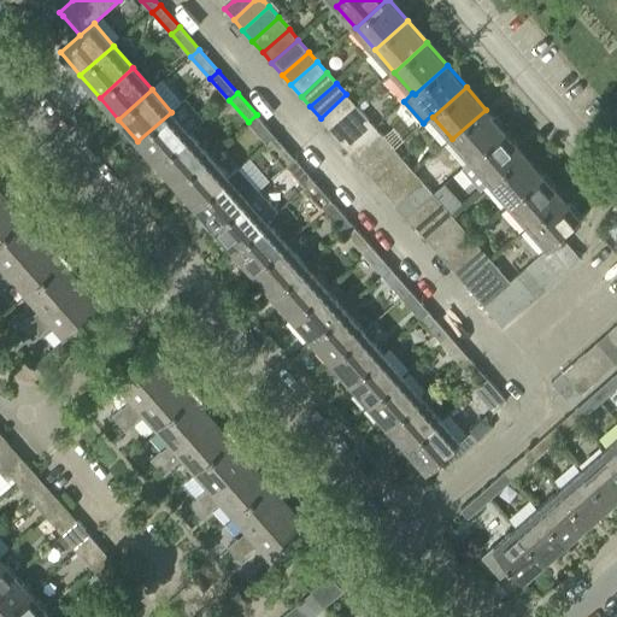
[(330,129),(356,106),(346,94),(321,118),(330,129)]
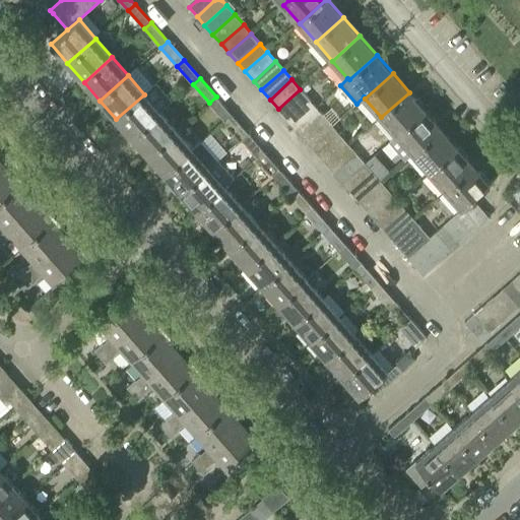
[(156,83),(144,94),(116,119),(132,137),(160,113),(173,102),(156,83)]
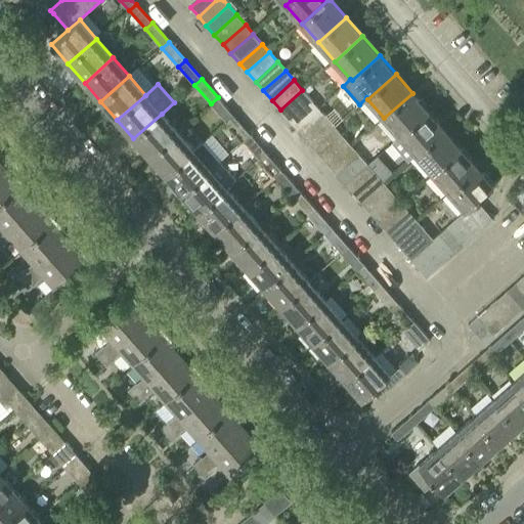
[(297,129),(319,108),(302,90),(280,110),(297,129)]
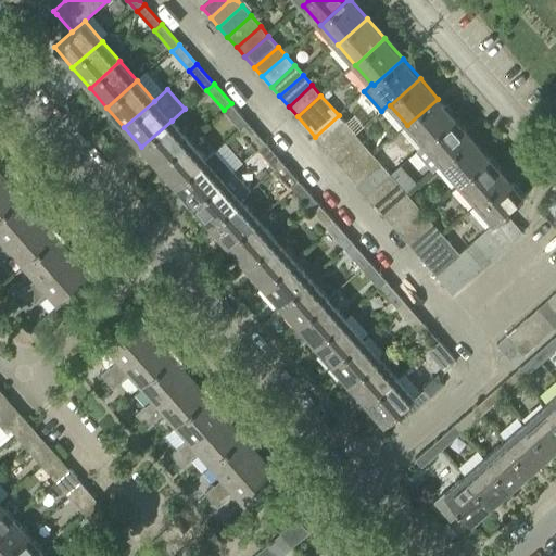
[(426,144),(455,118),(438,99),(407,125),(424,143),(426,144)]
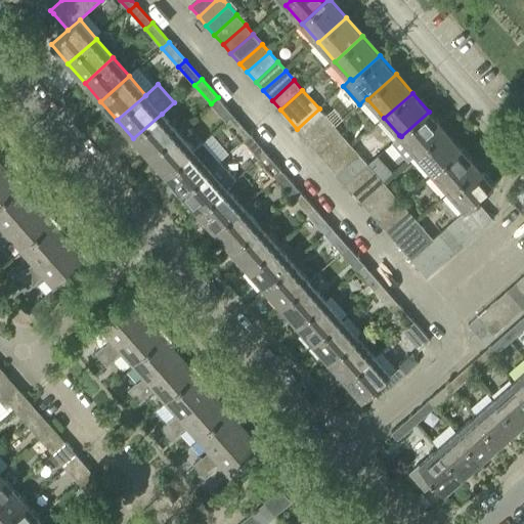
[(227,122),(233,116),(218,97),(211,103),(227,122)]
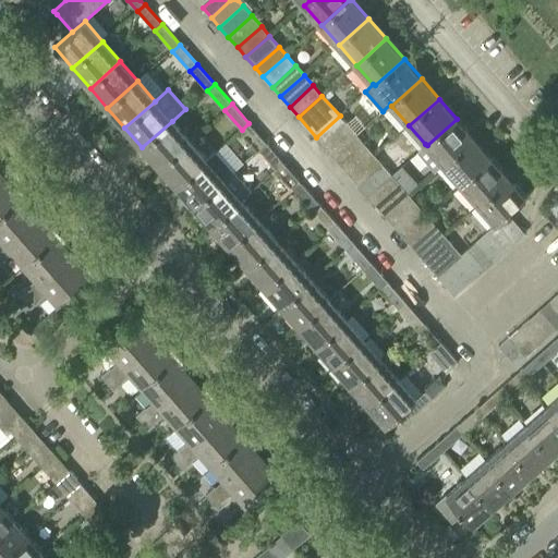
[(325,147),(349,126),(340,116),(316,137),(325,147)]
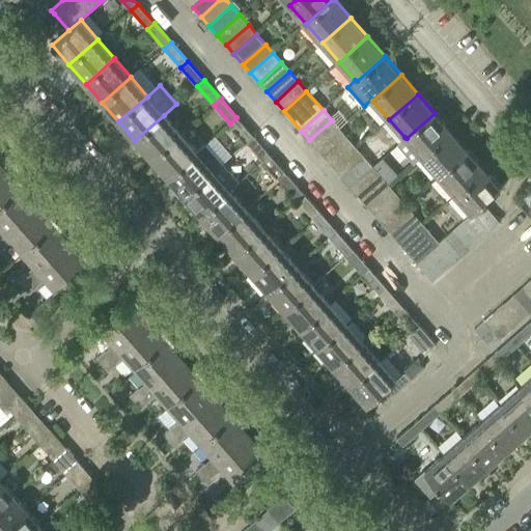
[(423,158),(451,132),(435,113),(407,138),(404,137),(397,143),(413,162),(421,155),(423,158)]
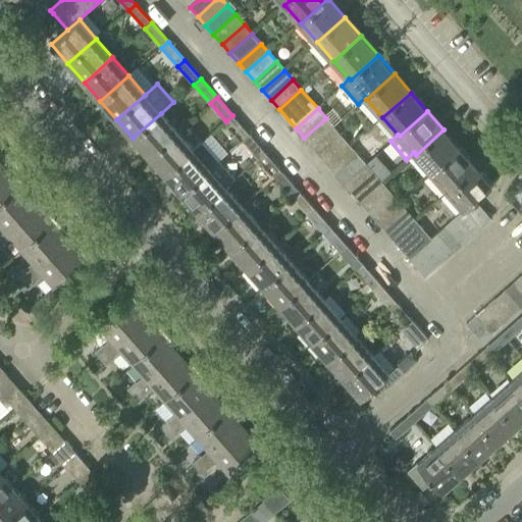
[(149,156),(177,132),(161,113),(133,138),(149,156)]
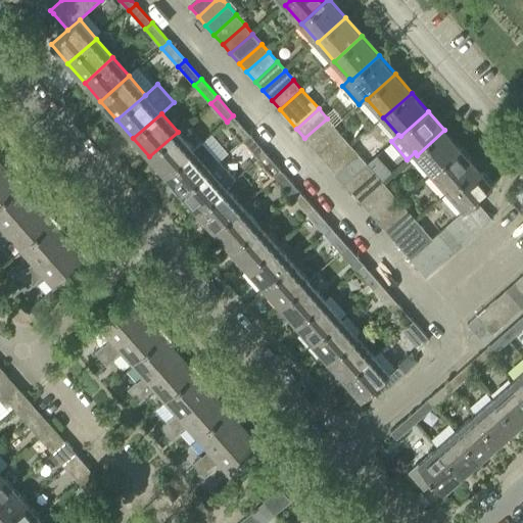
[(243,141),(250,135),(233,115),(227,122),(243,141)]
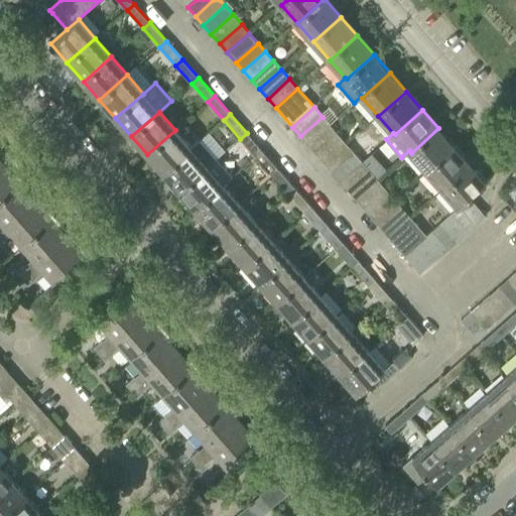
[(308,145),(331,126),(323,117),(300,136),(308,145)]
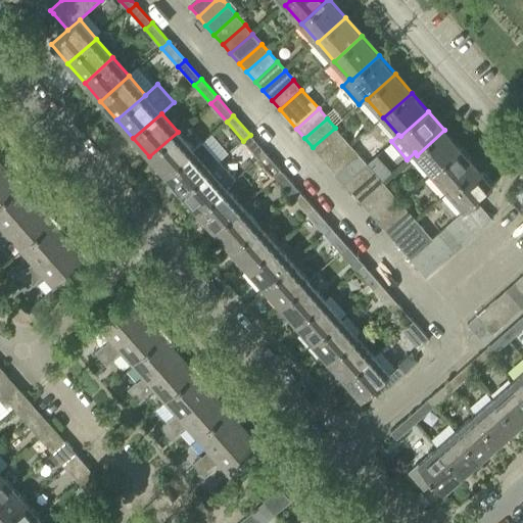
[(321,156),(343,137),(335,128),(313,147),(321,156)]
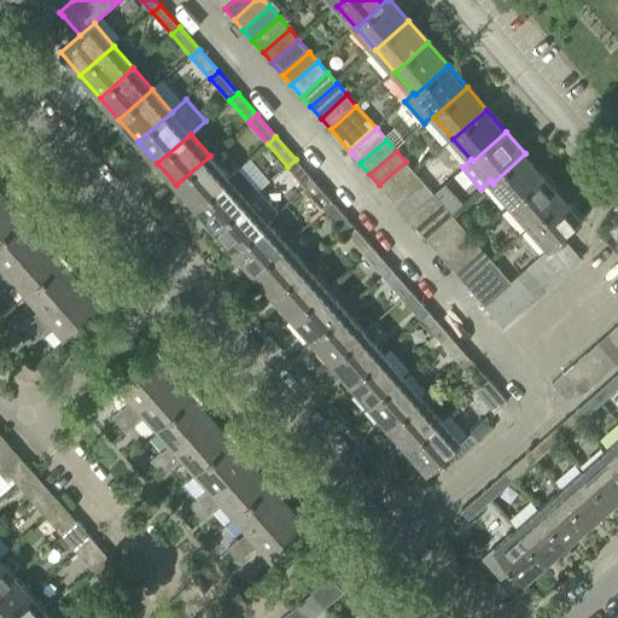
[(511,204),(544,175),(525,153),(493,184),(511,204)]
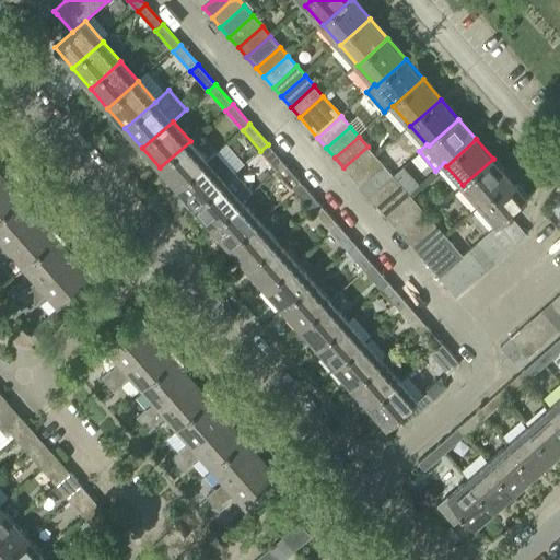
[(177,187),(208,161),(190,141),(160,167),(177,187)]
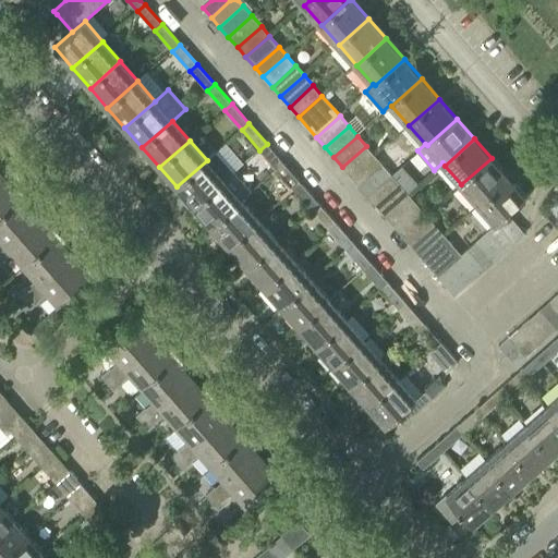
[(276,169),(283,164),(267,144),(259,150),(276,169)]
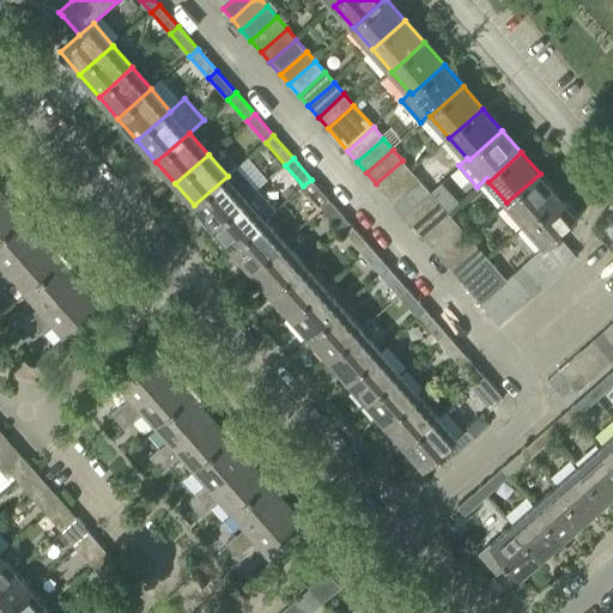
[(386,194),(412,171),(402,161),(376,183),(386,194)]
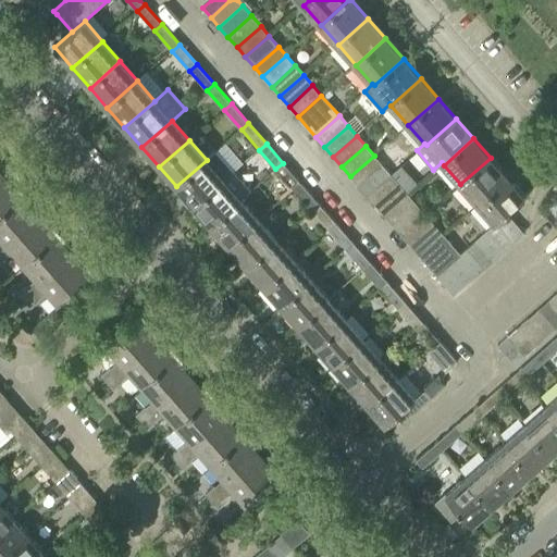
[(215,152),(207,160),(176,186),(194,206),(224,180),(233,172),(215,152)]
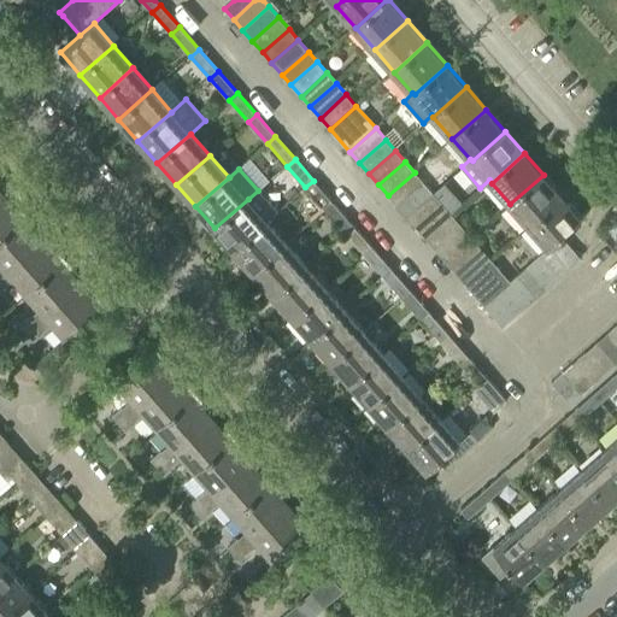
[(398,206),(424,183),(415,172),(388,195),(398,206)]
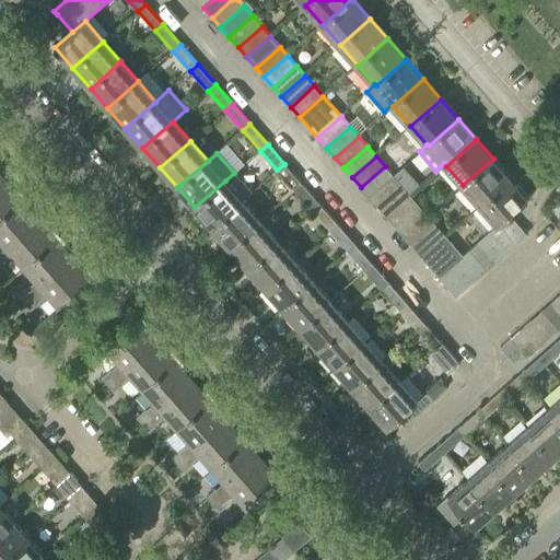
[(480,206),(511,178),(493,159),(463,185),(480,206)]
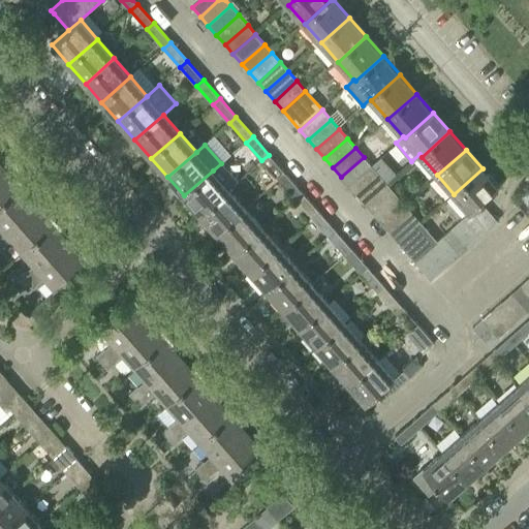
[(279,180),(285,174),(269,155),(261,160),(279,180)]
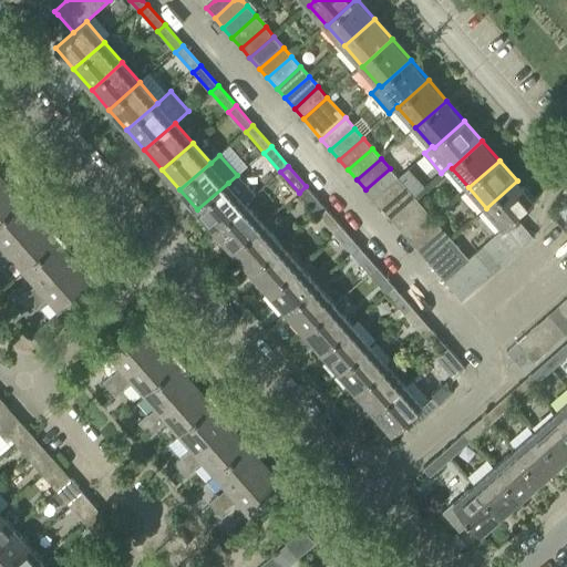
[(374,199),(399,178),(390,168),(366,189),(374,199)]
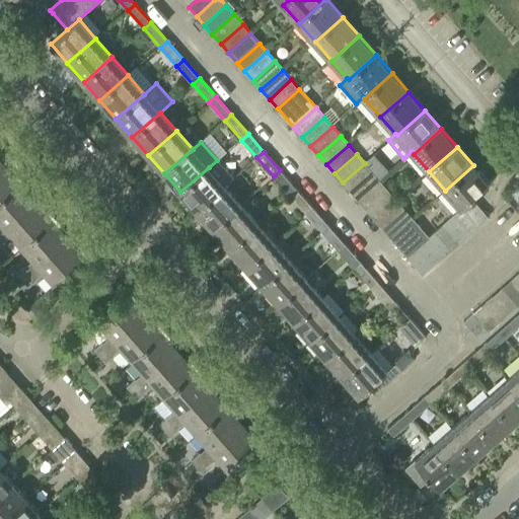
[(217,160),(209,167),(180,192),(197,210),(224,186),(235,176),(219,158),(217,160)]
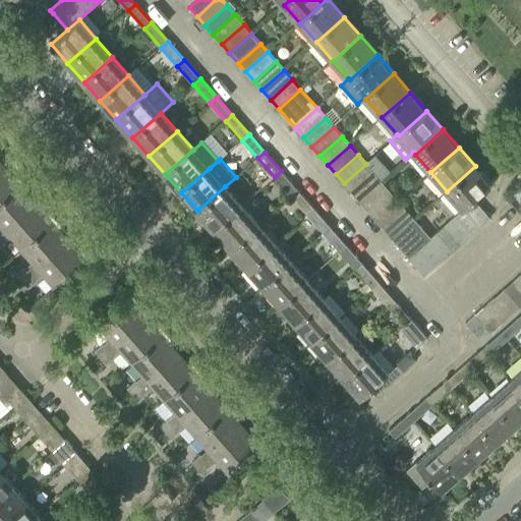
[(352,193),(374,173),(366,164),(344,183),(352,193)]
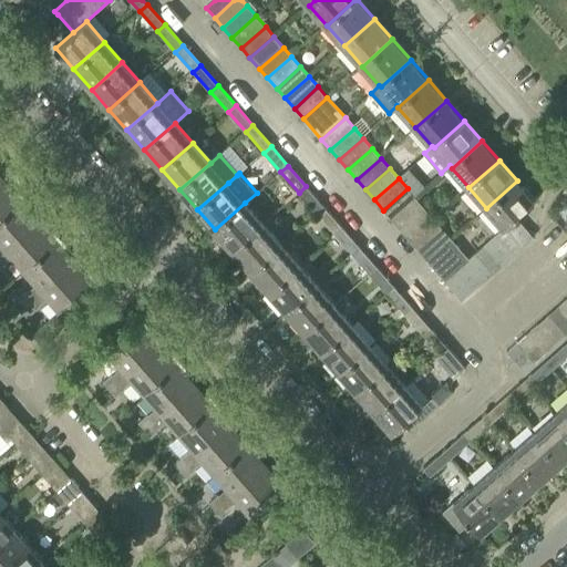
[(507,226),(517,217),(535,202),(517,181),(486,208),(505,228),(507,226)]
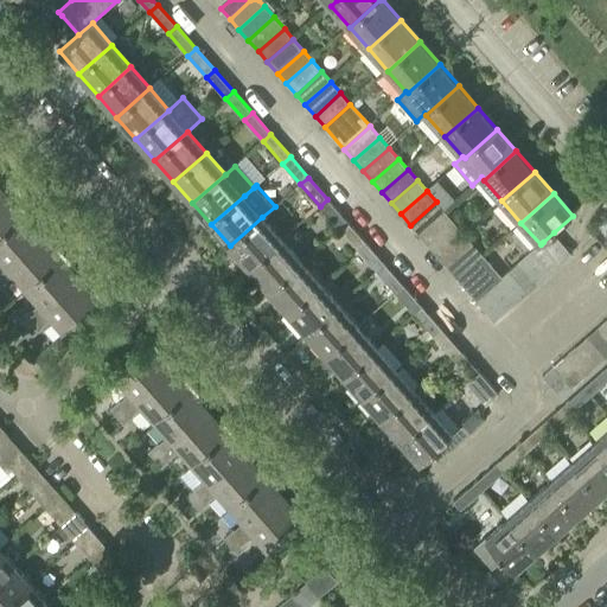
[(0,237),(24,217),(5,195),(0,198),(0,237)]
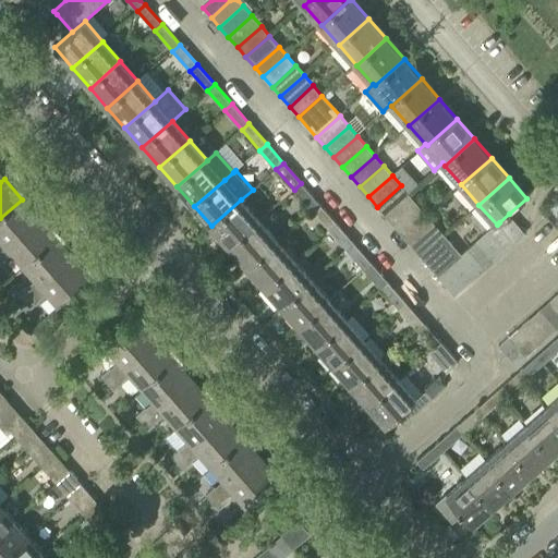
[(312,210),(319,204),(301,183),(294,190),(312,210)]
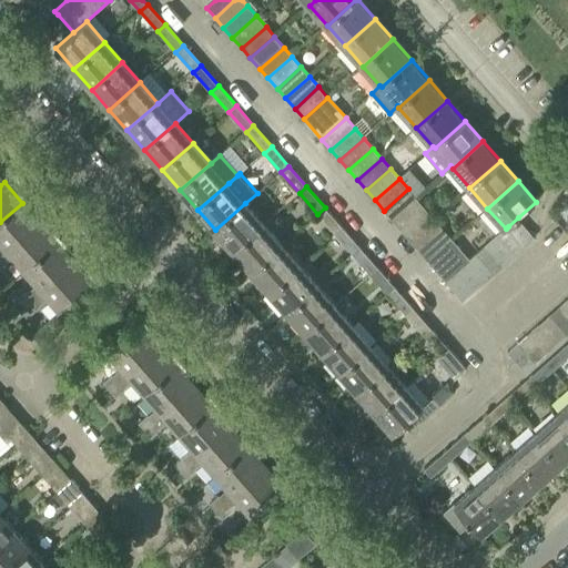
[(394,221),(417,200),(408,189),(384,211),(394,221)]
